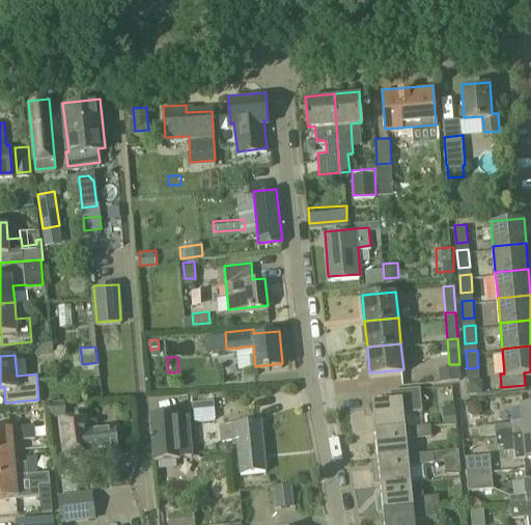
[(449,364),(438,365),(439,377),(459,376),(459,364),(449,364)]
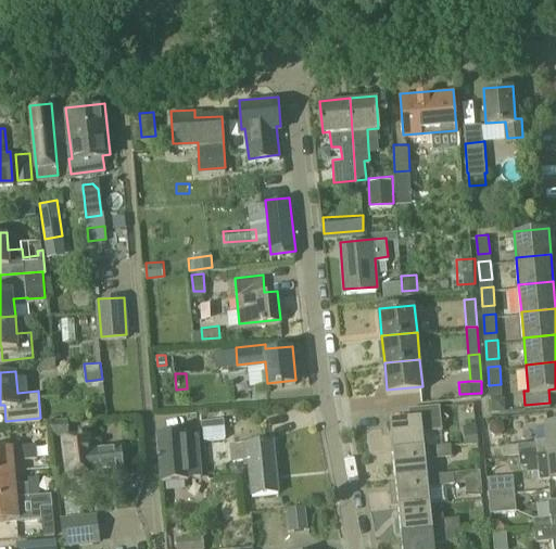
[(390,418),(392,446),(425,443),(422,429),(442,426),(439,403),(408,406),(409,416),(390,418)]
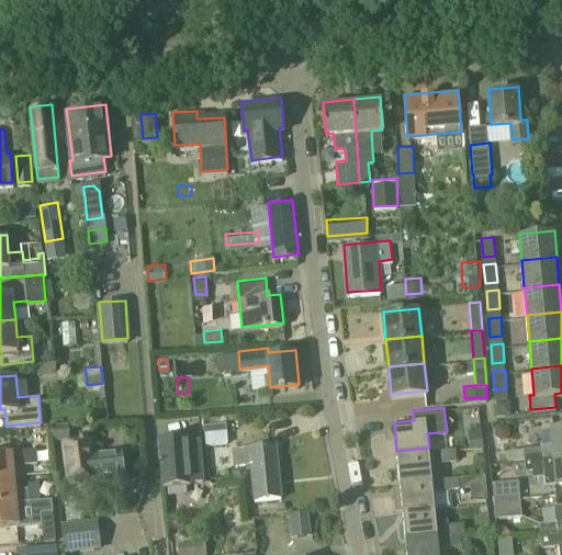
[(227,419),(203,421),(205,442),(228,440),(227,419)]
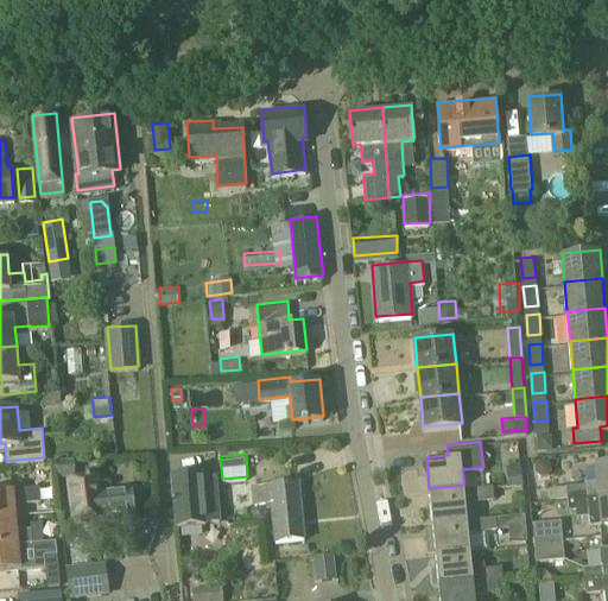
[(538,456),(534,461),(536,467),(540,470),(546,469),(550,465),(549,459),(544,455),(538,456)]
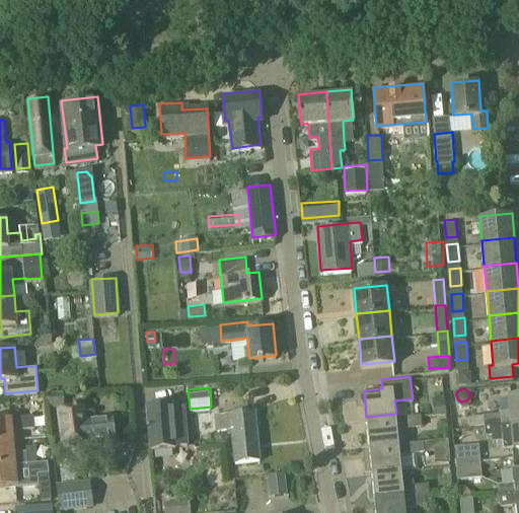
[(64,392),(49,393),(50,409),(64,407),(64,392)]
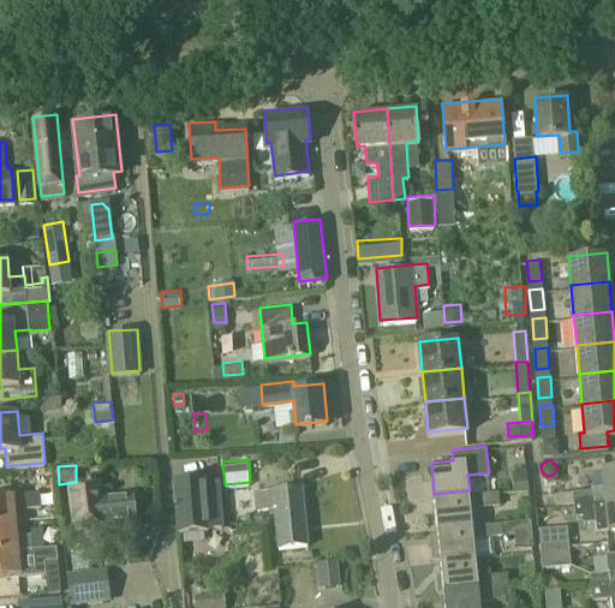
[(574,500),(605,498),(614,495),(614,466),(602,468),(604,483),(592,484),(592,487),(572,488),(574,500)]
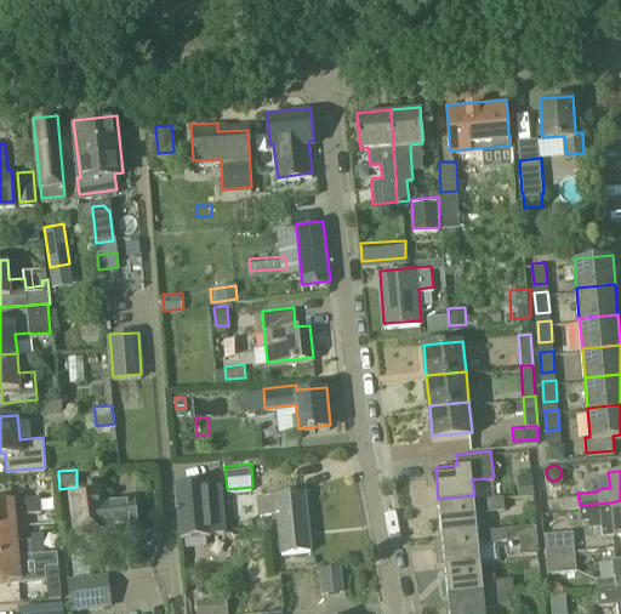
[(533,472),(522,472),(523,492),(534,490),(533,472)]
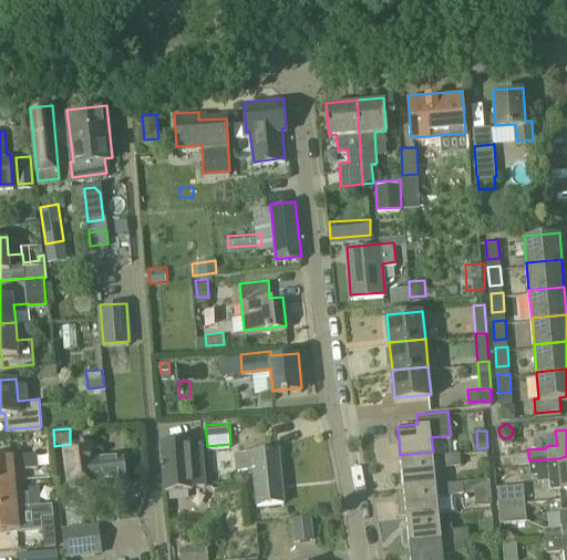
[(207,483),(203,439),(188,442),(188,438),(163,441),(166,488),(192,486),(192,484),(207,483)]
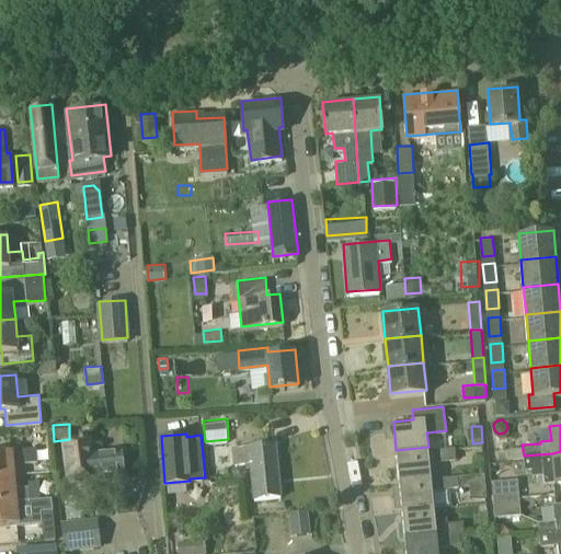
[(125,471),(122,448),(91,451),(90,438),(64,441),(68,477),(125,471)]
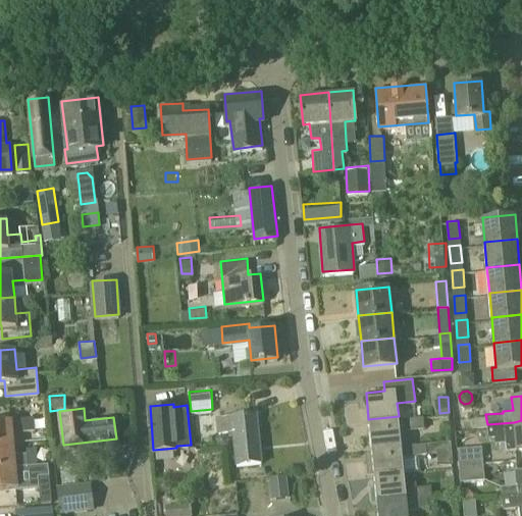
[(218,429),(233,428),(235,445),(237,463),(261,460),(257,411),(216,415),(218,428),(218,429)]
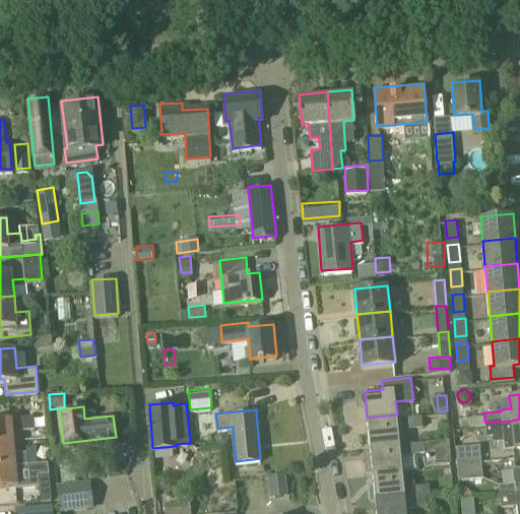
[(11,418),(0,418),(0,439),(13,438),(12,428),(35,427),(34,412),(11,414),(11,418)]
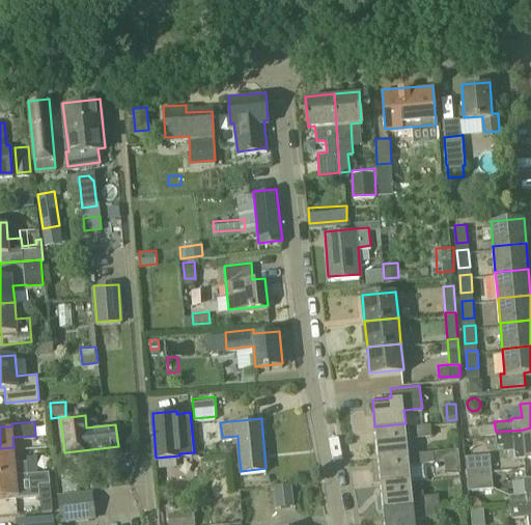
[(496,432),(494,421),(480,423),(479,423),(480,434),(496,432)]
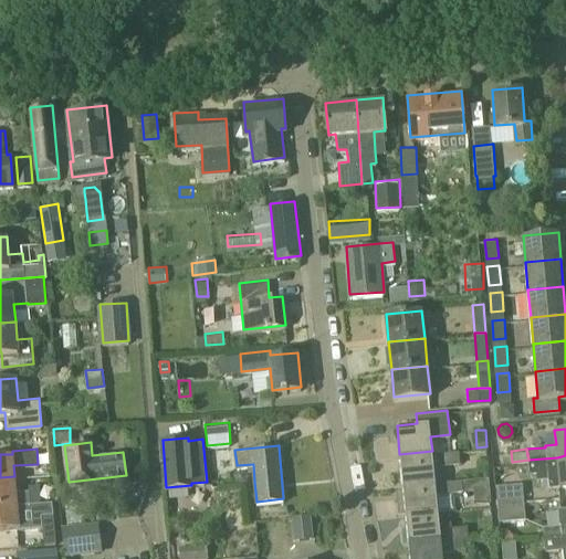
[(432,451),(399,454),(402,483),(435,480),(433,464),(460,462),(459,450),(432,452),(432,451)]
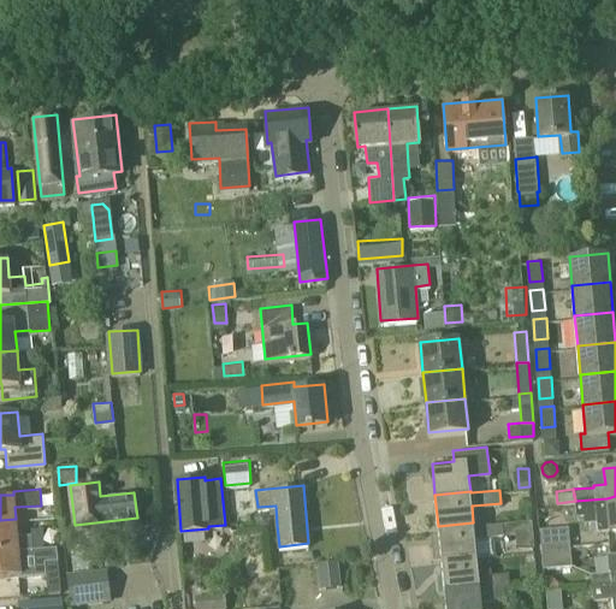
[(615,526),(615,496),(606,498),(575,501),(576,514),(584,513),(584,520),(597,519),(597,528),(615,526)]
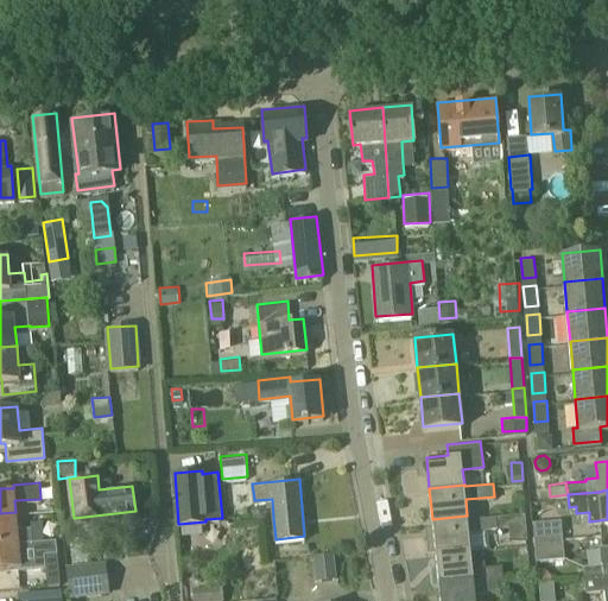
[(525,511),(496,513),(496,525),(508,524),(526,522),(525,511)]
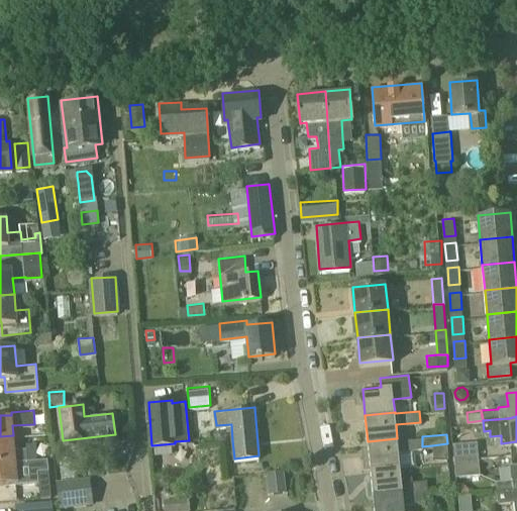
[(13,435),(0,436),(0,461),(14,460),(15,460),(30,458),(37,457),(35,440),(26,441),(26,446),(14,447),(13,435)]
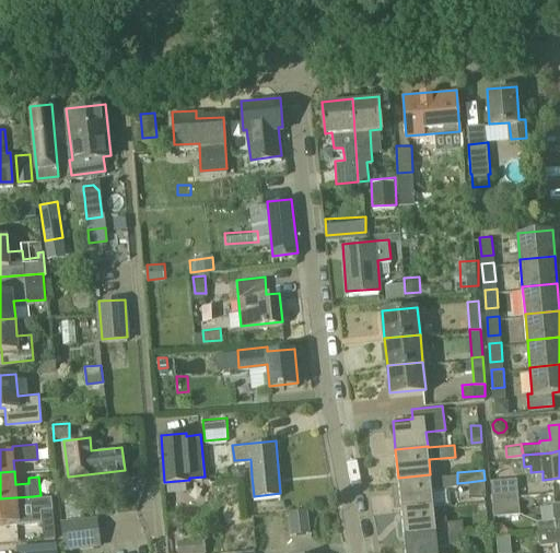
[(430,474),(398,478),(401,506),(433,503),(431,486),(457,483),(457,472),(430,475),(430,474)]
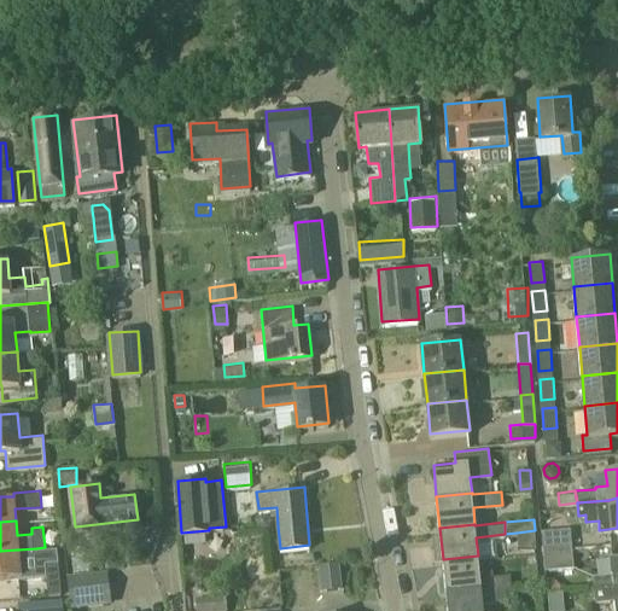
[(570,525),(542,528),(543,547),(571,545),(570,525)]
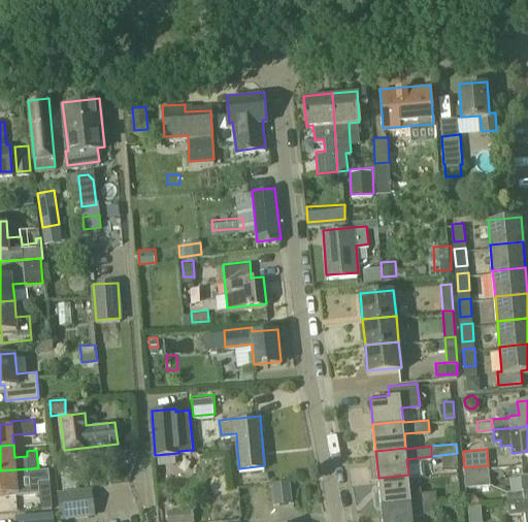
[(488,465),(464,467),(466,484),(490,482),(488,465)]
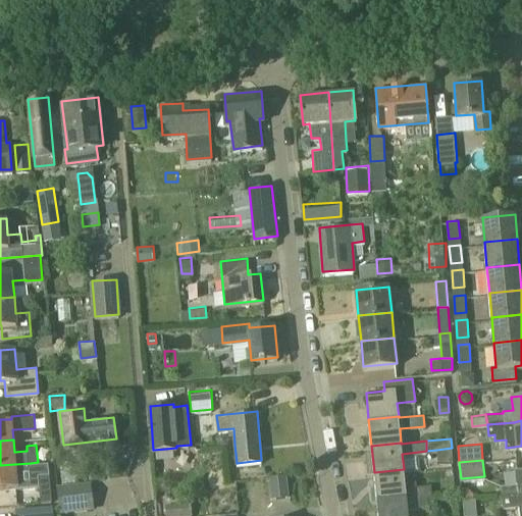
[(48,461),(46,461),(0,465),(0,485),(16,484),(16,486),(39,484),(38,473),(49,472),(48,461)]
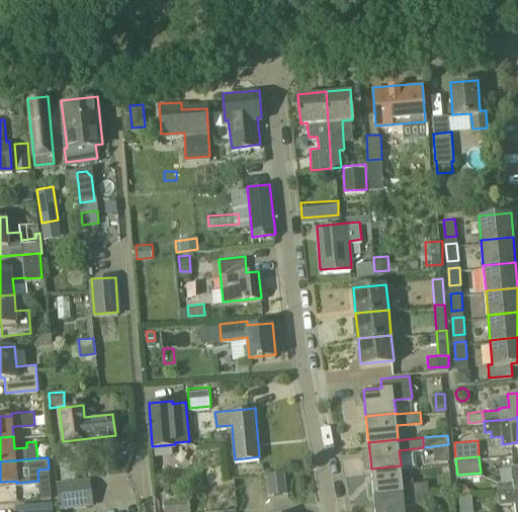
[(498,490),(517,488),(517,462),(510,464),(512,479),(497,480),(498,490)]
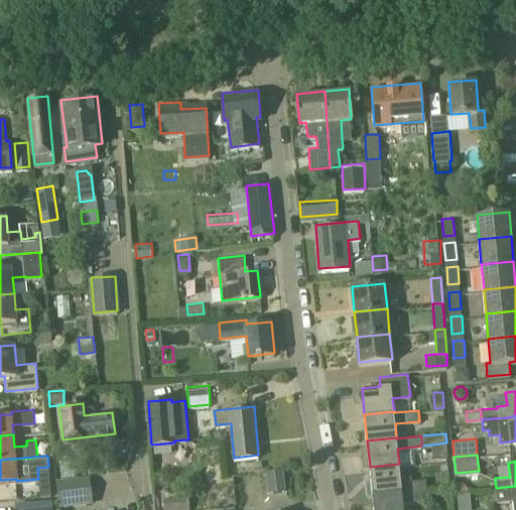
[(399,464),(370,467),(372,493),(402,490),(426,488),(425,478),(411,479),(411,475),(400,476),(399,464)]
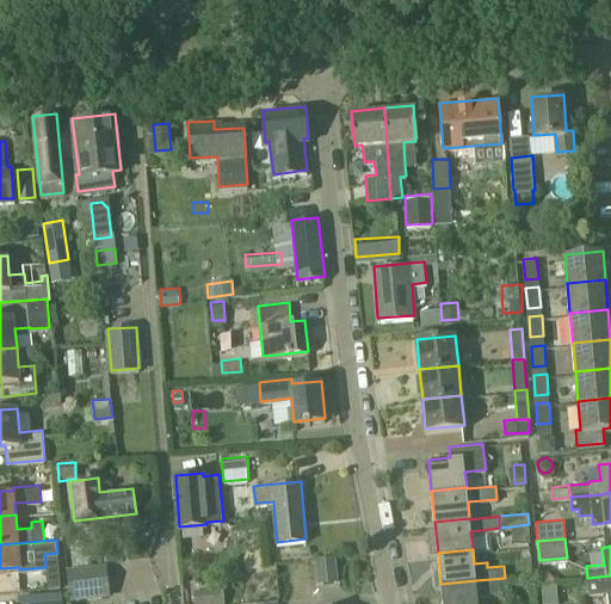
[(334,554),(316,556),(319,580),(337,578),(334,554)]
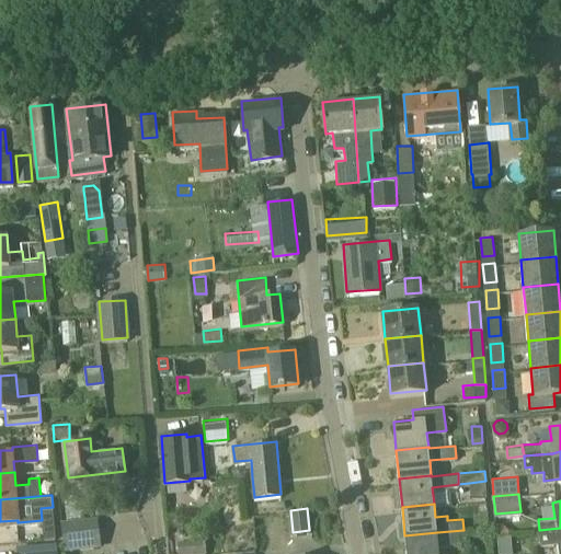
[(96,517),(63,520),(65,545),(99,542),(96,517)]
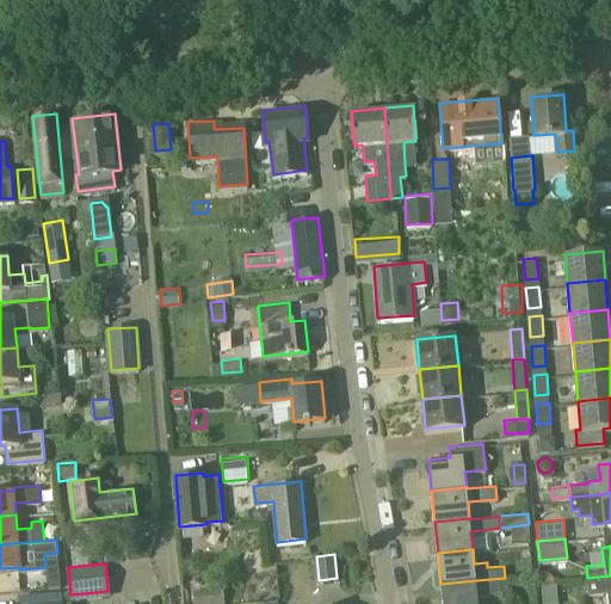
[(610,603),(610,575),(587,578),(588,593),(606,591),(608,603),(610,603)]
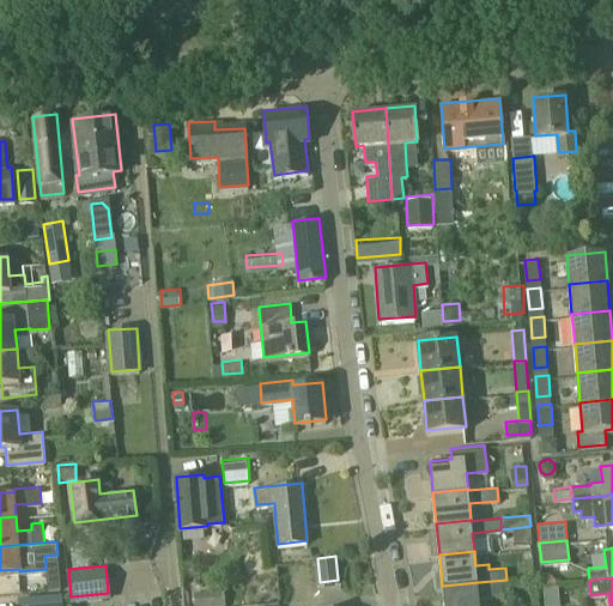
[(478,582),(442,586),(443,605),(479,605),(479,594),(508,592),(507,580),(478,582)]
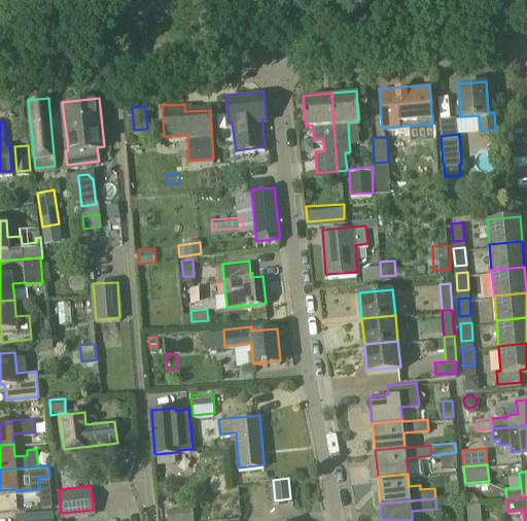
[(179,507),(167,508),(167,520),(168,520),(180,520),(192,519),(191,506),(179,507)]
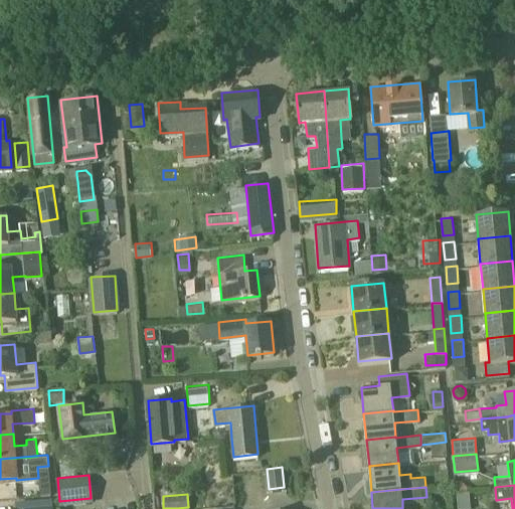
[(51,508),(51,498),(16,501),(16,508),(51,508)]
